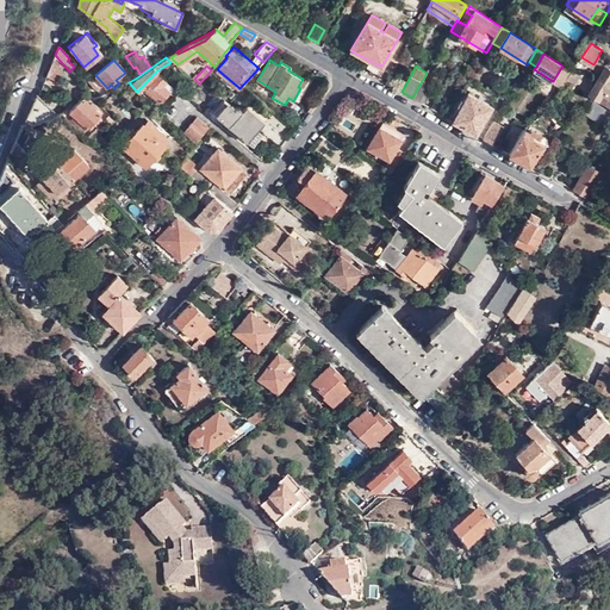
[(566,81),(572,72),(562,66),(553,81),(562,87),(566,81)]
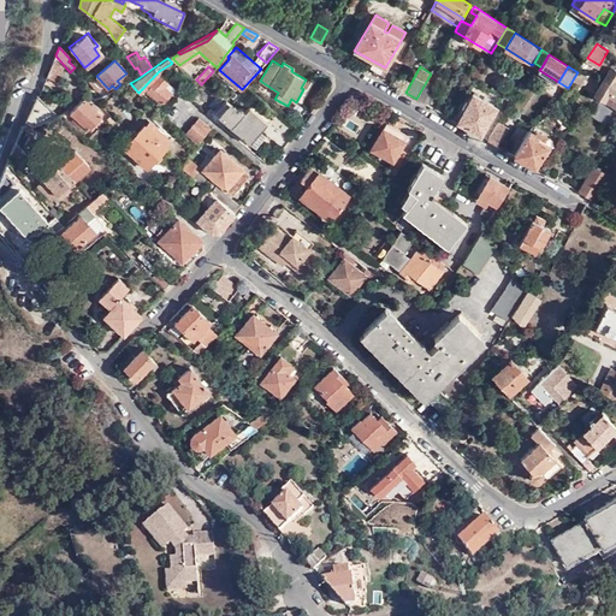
[(615,69),(612,66),(596,93),(615,105),(615,69)]
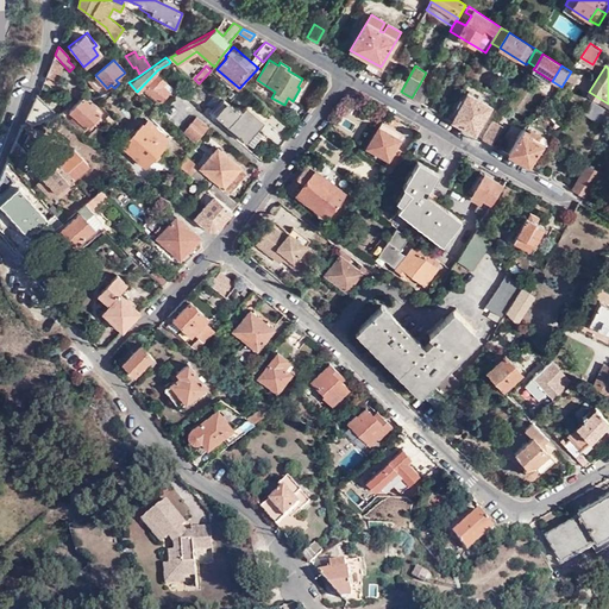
[(581,75),(571,71),(565,81),(575,86),(581,75)]
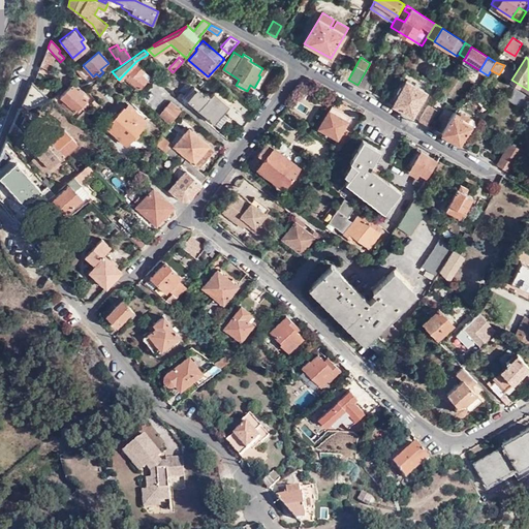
[(150,75),(137,64),(126,76),(128,79),(127,81),(129,82),(130,80),(138,87),(150,75)]
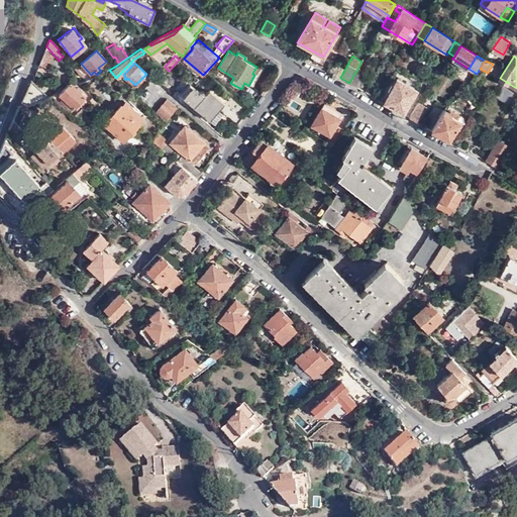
[(349,83),(356,87),(364,75),(356,71),(349,83)]
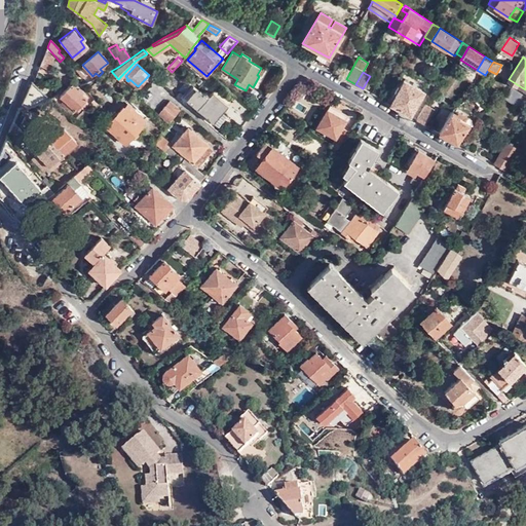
[(21,104),(22,106),(27,111),(48,99),(32,80),(21,104)]
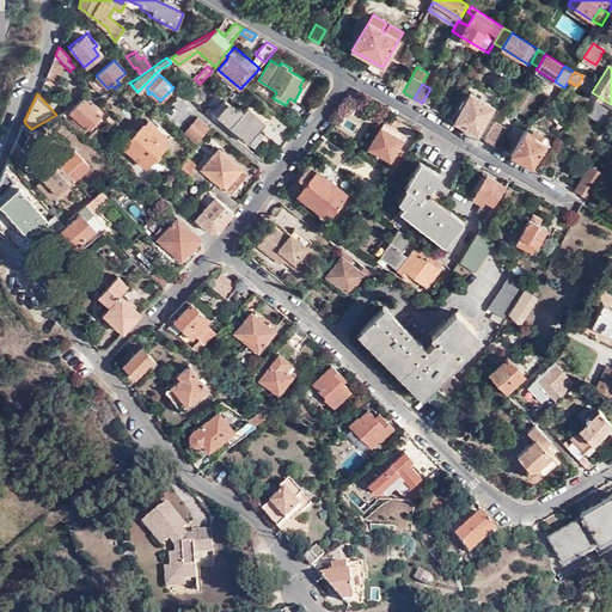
[(456,122),(479,135),(495,108),(487,102),(489,99),(484,97),(482,99),(472,95),(456,122)]
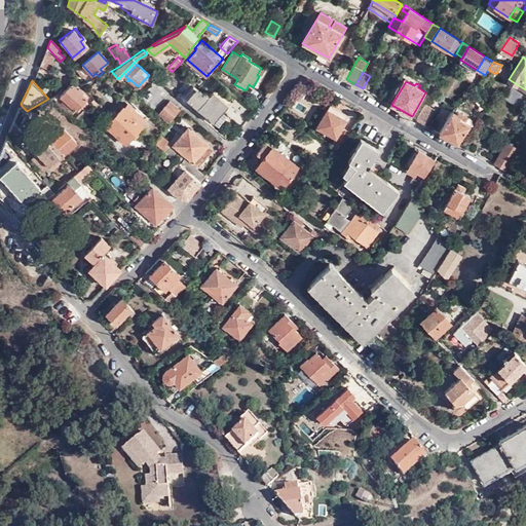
[(150,88),(143,96),(155,109),(173,95),(162,83),(153,91),(150,88)]
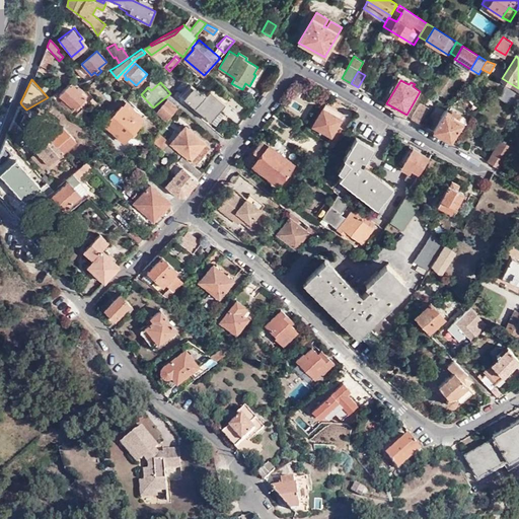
[(75,110),(87,98),(71,83),(59,94),(75,110)]
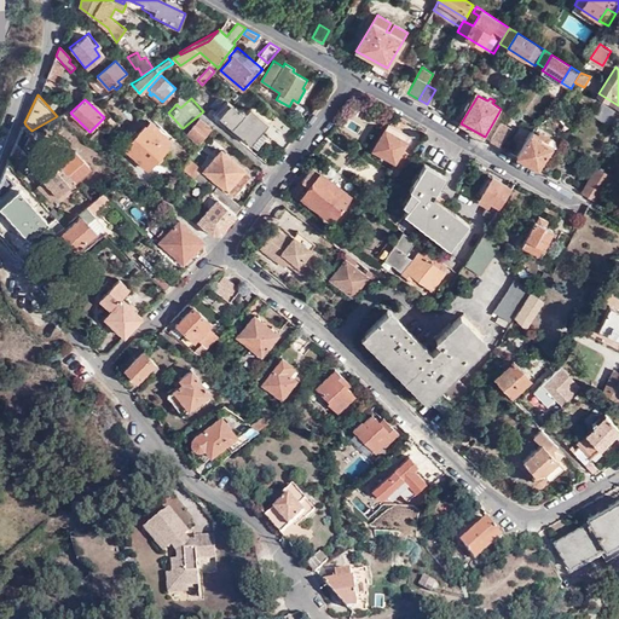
[(218,115),(255,148),(266,136),(261,131),(268,122),(249,106),(246,111),(239,106),(238,108),(233,104),(230,102),(218,115)]
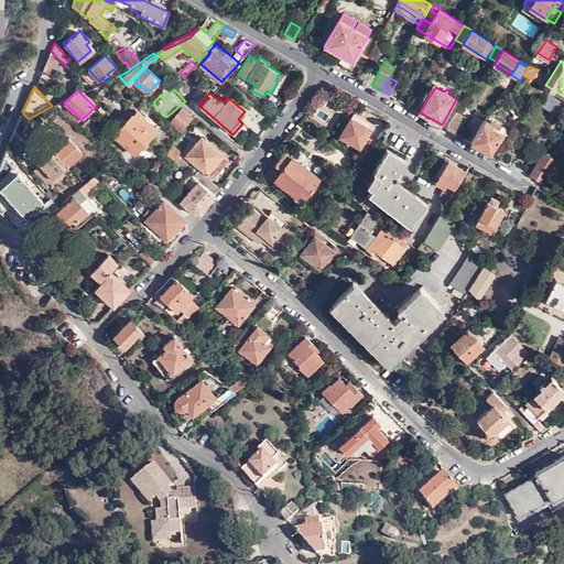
[(188,102),(193,106),(197,101),(193,97),(188,102)]
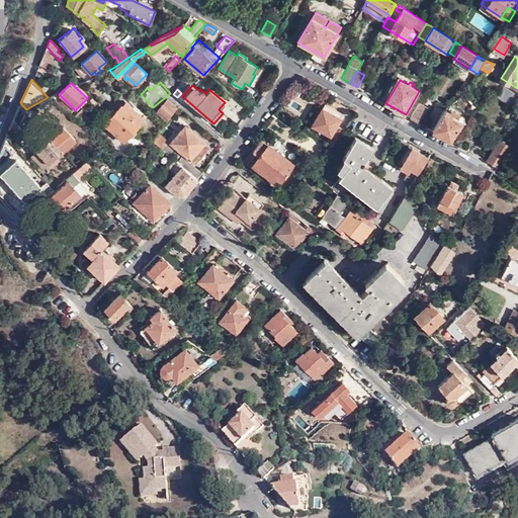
[(166,122),(178,108),(167,99),(155,113),(166,122)]
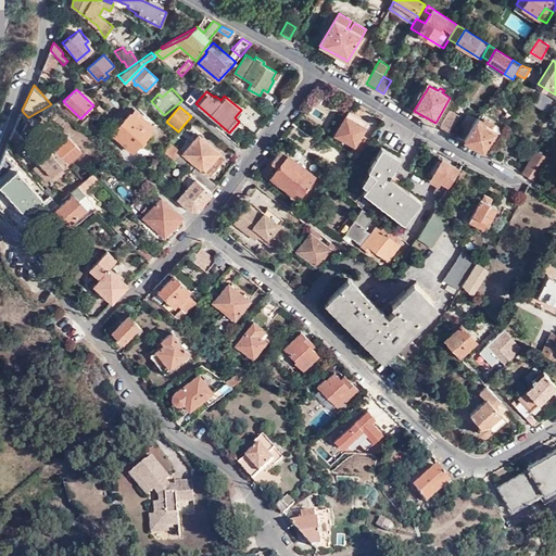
[(442,127),(451,133),(460,116),(451,111),(442,127)]
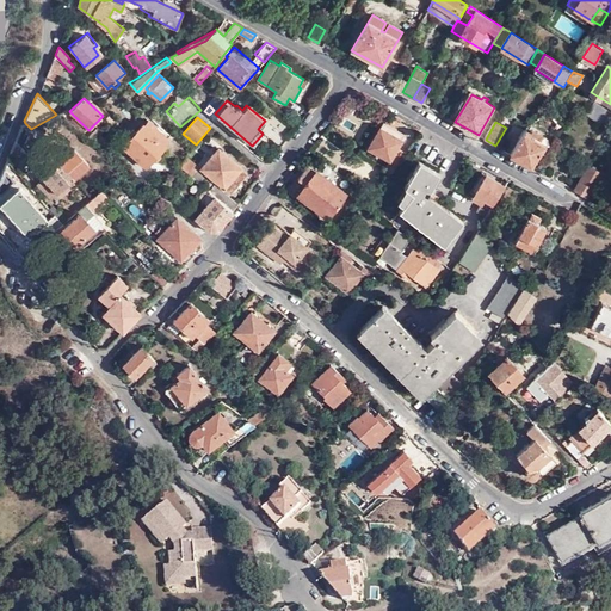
[(124,147),(146,167),(166,146),(164,143),(167,140),(149,123),(144,128),(143,125),(124,147)]
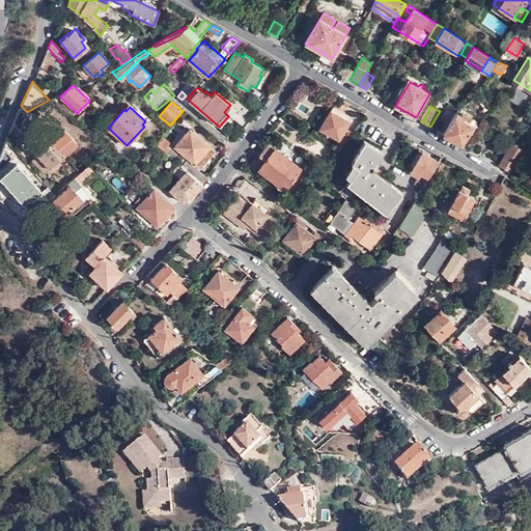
[(334,108),(332,112),(351,123),(353,119),(334,108)]
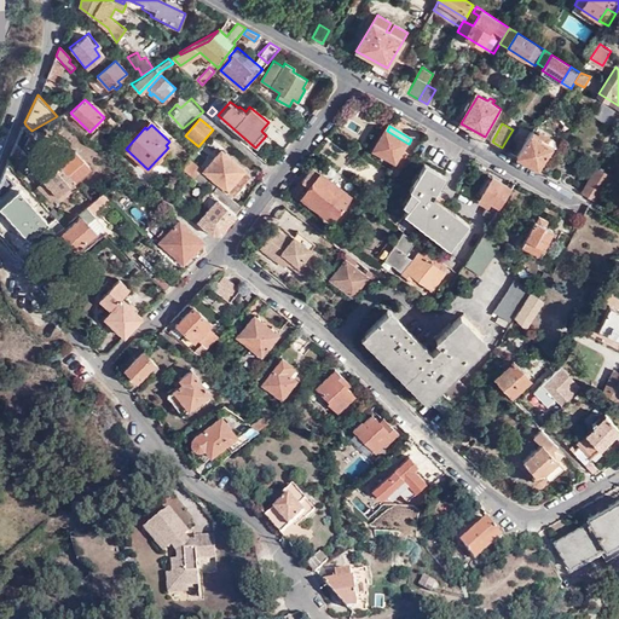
[(518,156),(539,168),(555,142),(533,129),(518,156)]
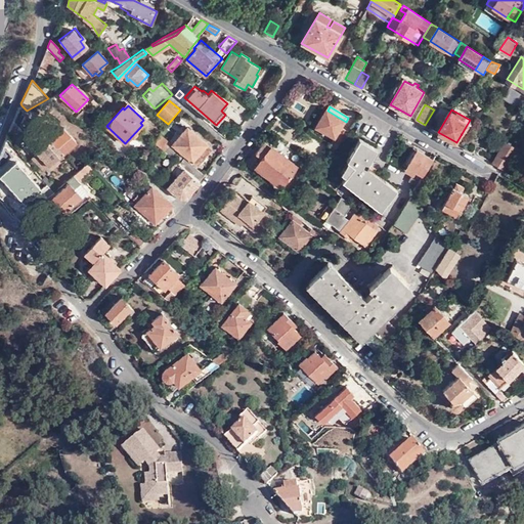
[(331,145),(339,150),(349,133),(342,128),(346,122),(328,111),(317,127),(335,138),(331,145)]
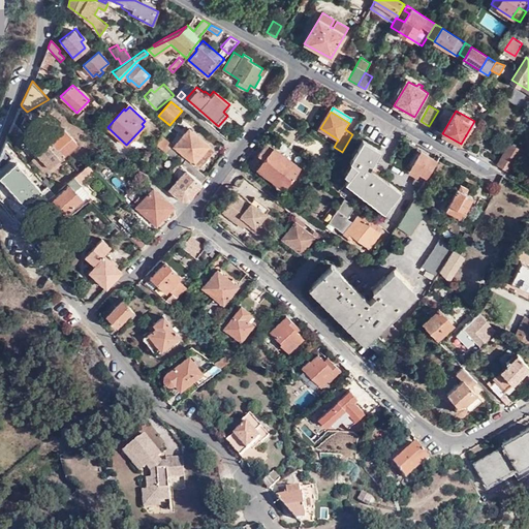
[(86,117),(81,122),(93,133),(98,127),(86,117)]
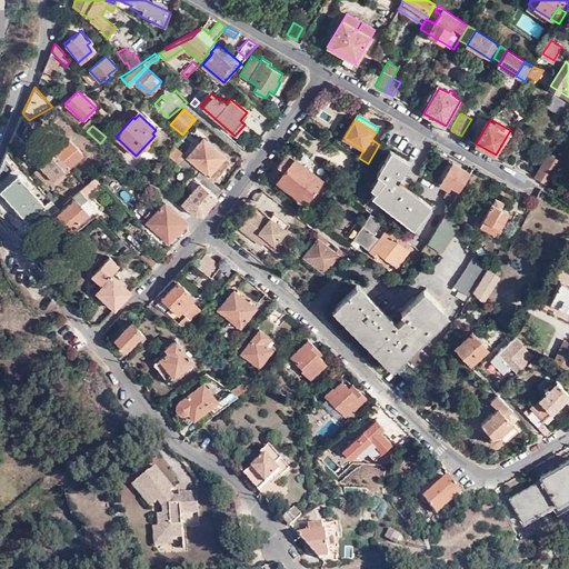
[(55,182),(65,175),(60,170),(81,151),(68,138),(32,169),(46,183),(51,178),(55,182)]
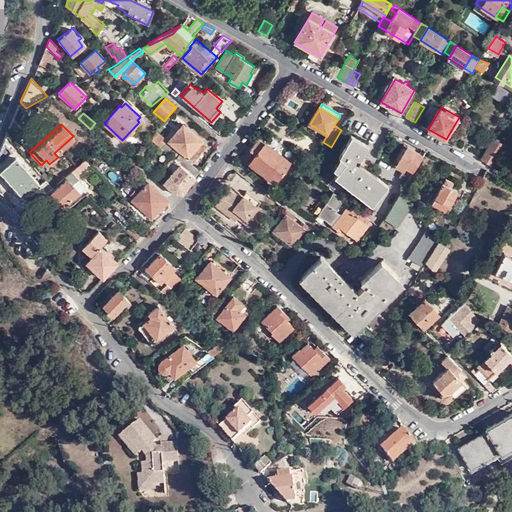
[(195,176),(201,170),(192,162),(197,156),(194,153),(201,143),(203,142),(182,125),(168,143),(165,141),(166,140),(156,131),(149,138),(153,142),(176,160),(195,176)]
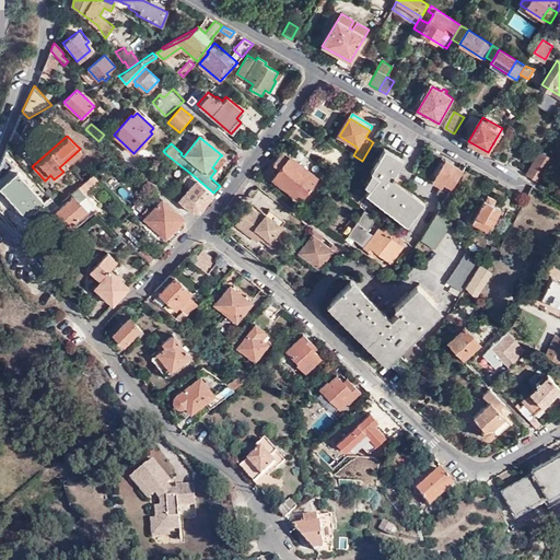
[(150,175),(167,155),(163,151),(147,172),(150,175)]
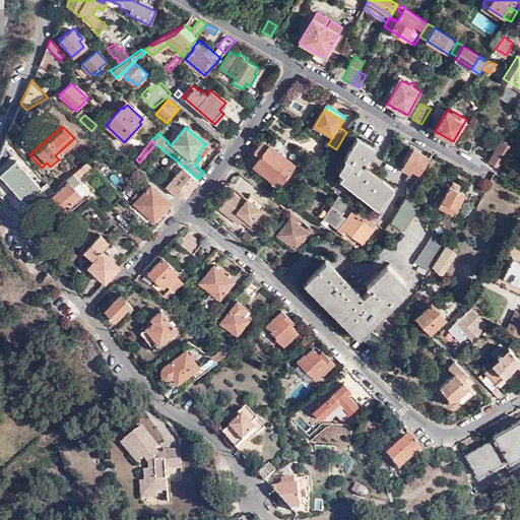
[(278,186),(295,166),(269,146),(270,145),(263,140),(254,152),(255,154),(249,161),(254,166),(253,167),(278,186)]
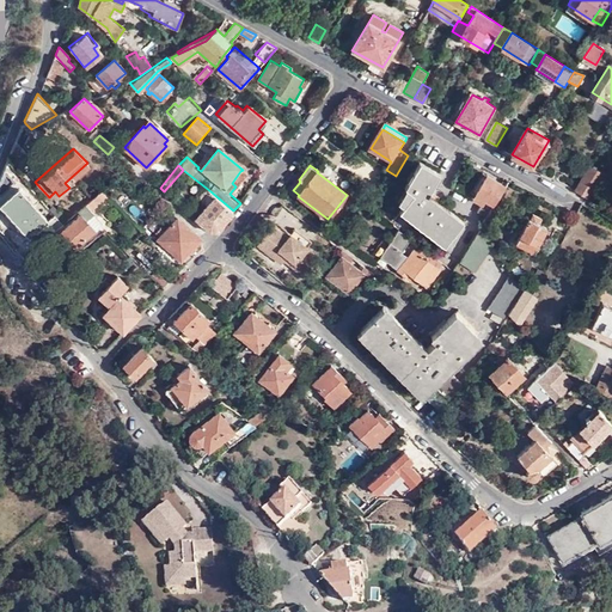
[(440,178),(421,166),(405,190),(408,193),(398,203),(404,208),(402,212),(445,250),(464,227),(438,204),(440,200),(430,194),(440,178)]
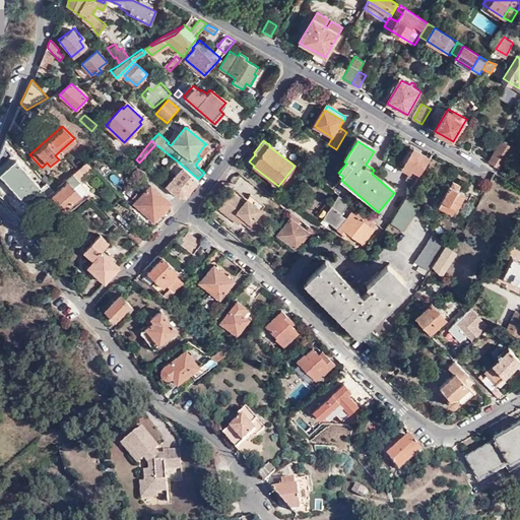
[(505,172),(510,161),(506,158),(508,154),(511,156),(515,149),(502,141),(490,163),(505,172)]
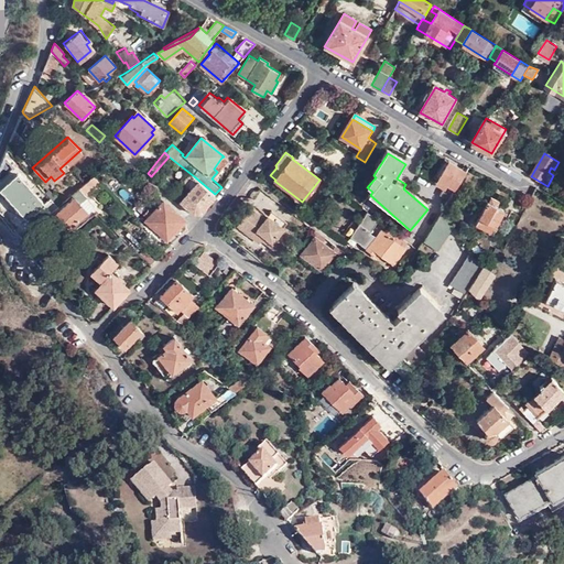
[(214,169),(217,172),(226,161),(221,158),(214,169)]
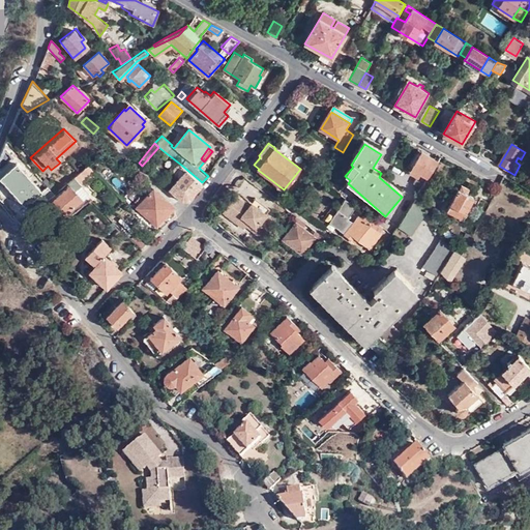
[(428,180),(438,163),(422,153),(411,174),(418,179),(421,176),(428,180)]
